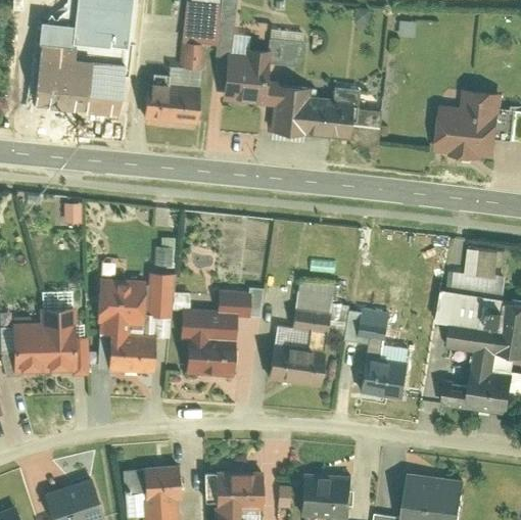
[(41,24),(33,106),(127,114),(129,82),(126,82),(132,0),(74,0),(72,27),(41,24)]
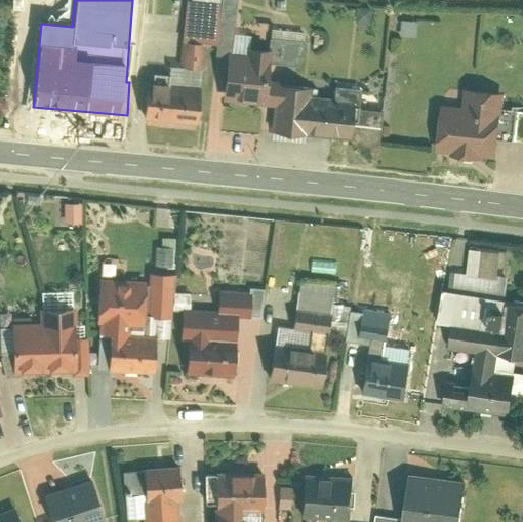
[(235,23),(237,0),(223,0),(220,22),(235,23)]
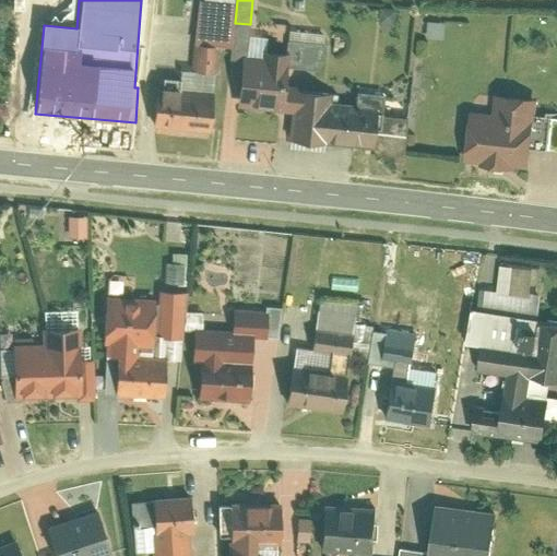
[(228,49),(233,6),(201,2),(197,46),(220,48),(228,49)]
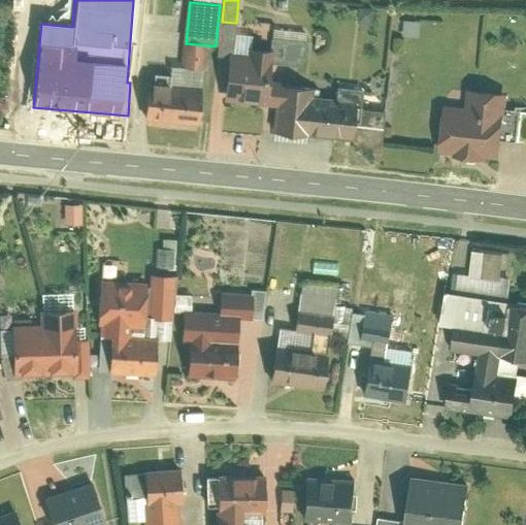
[(237,25),(234,53),(250,55),(253,27),(237,25)]
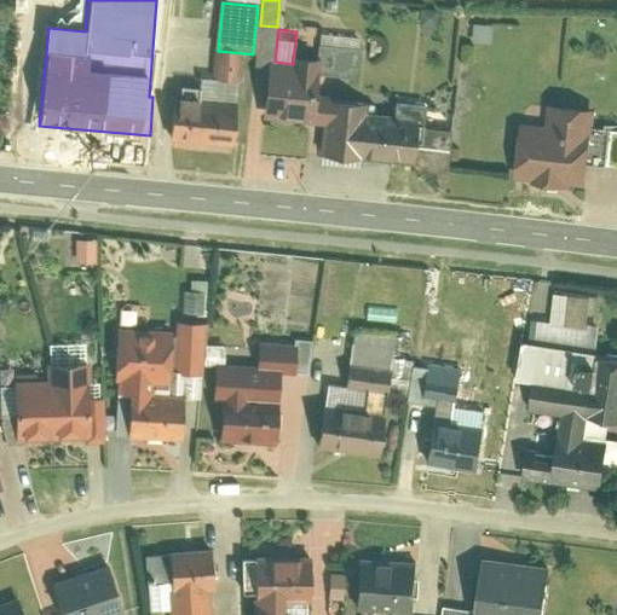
[(356,76),(358,50),(322,46),(321,61),(319,73),(356,76)]
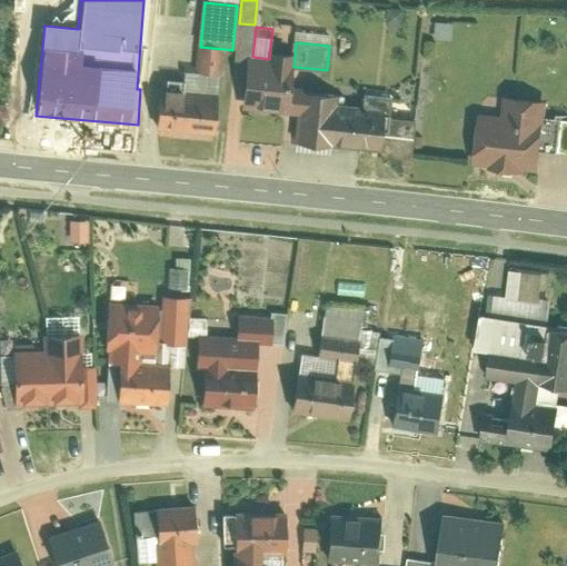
[(224,49),(200,47),(197,73),(221,76),(224,49)]
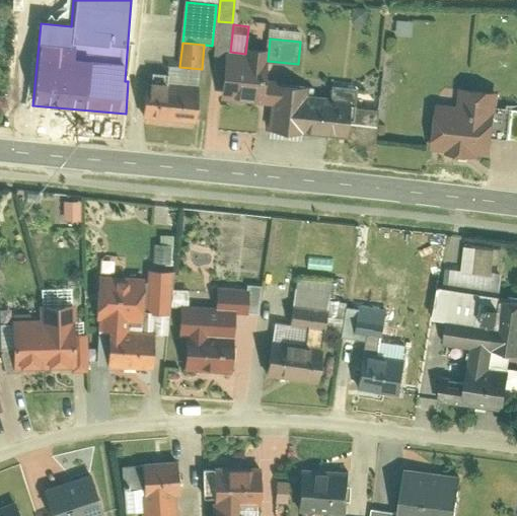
[(247,61),(226,58),(222,98),(272,103),(274,83),(274,79),(266,78),(268,61),(269,51),(249,49),(247,61)]
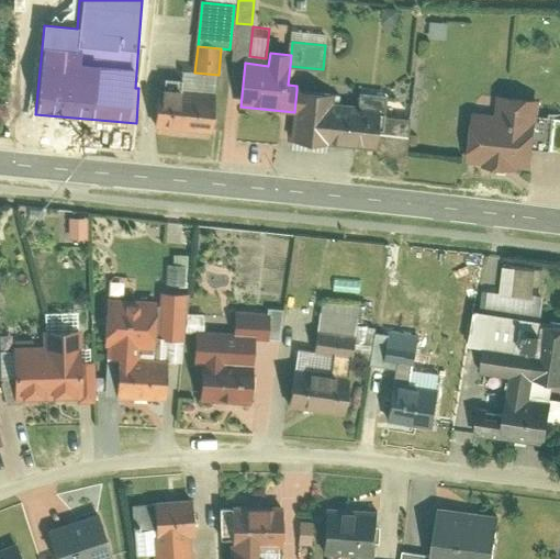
[(219,92),(161,88),(158,131),(214,136),(219,92)]
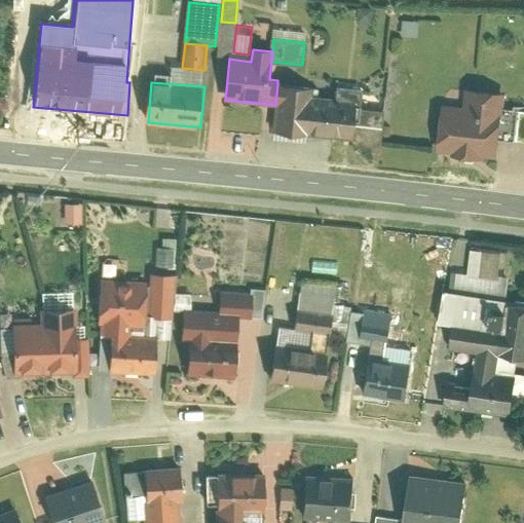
[(272,131),(305,135),(309,100),(310,88),(277,84),(275,105),(272,131)]
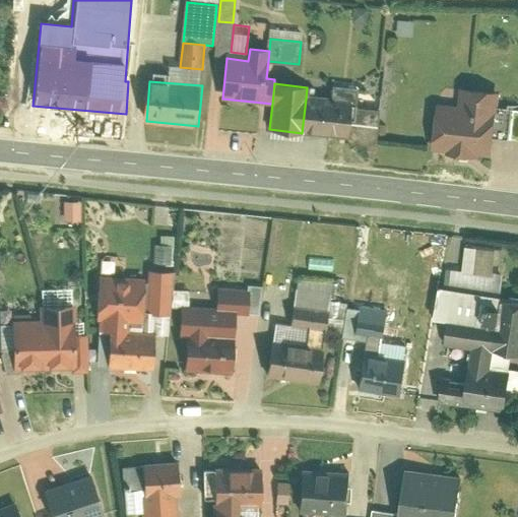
[(458,107),(439,105),(435,146),(452,148),(451,152),(470,154),(470,150),(489,152),(491,136),(495,136),(498,110),(499,94),(460,90),(458,107)]
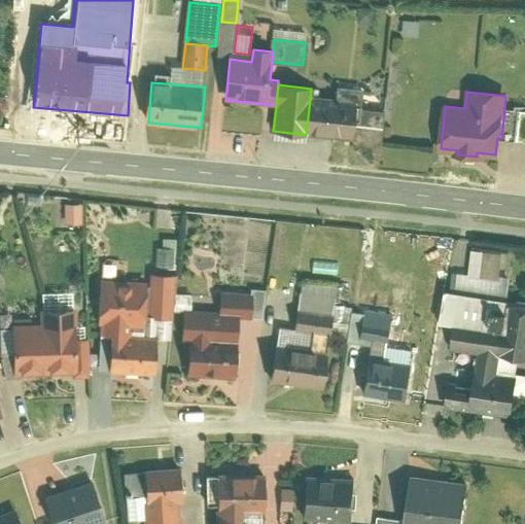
[(351,110),(351,104),(310,100),(306,135),(347,139),(351,110)]
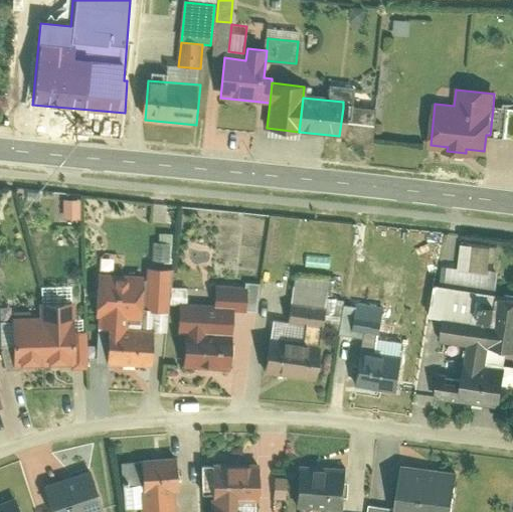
[(339,137),(372,141),(375,111),(343,108),(339,136),(339,137)]
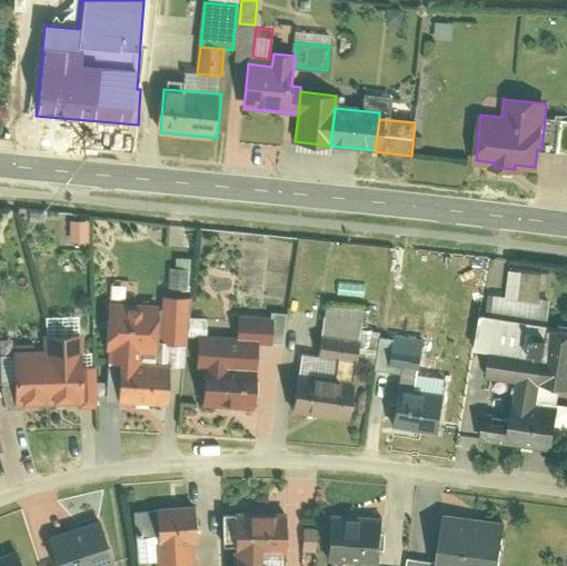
[(566,122),(545,120),(541,149),(566,152),(566,122)]
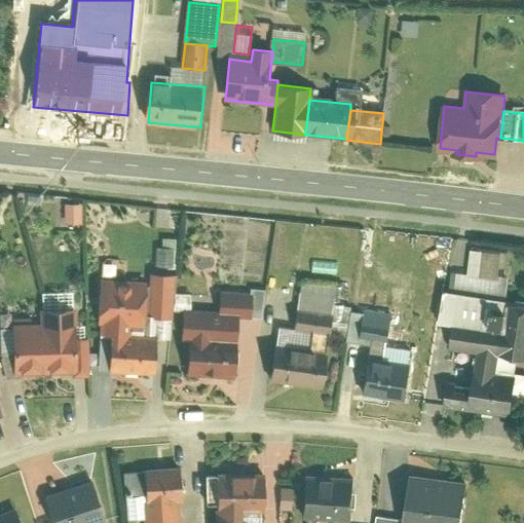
[(70,203),(70,225),(88,225),(88,203),(70,203)]
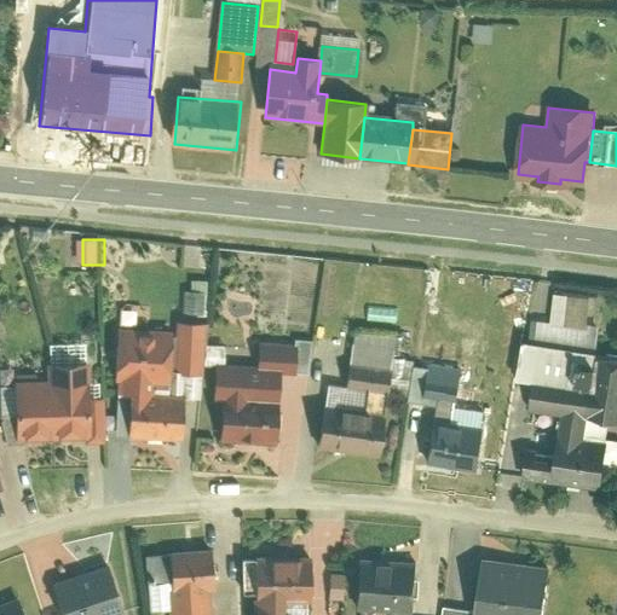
[(192,283),(194,315),(213,314),(212,282),(192,283)]
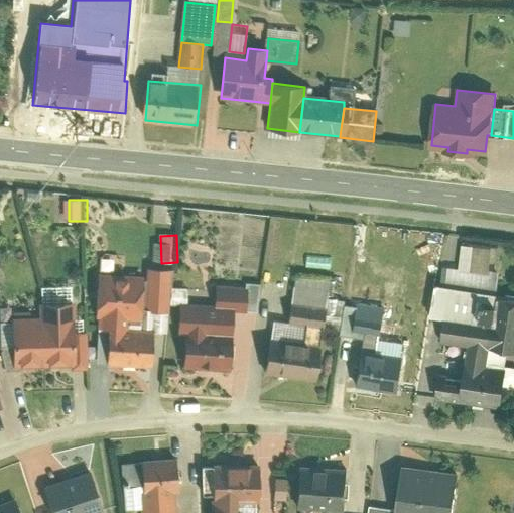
[(171,270),(150,270),(149,308),(170,309),(171,270)]
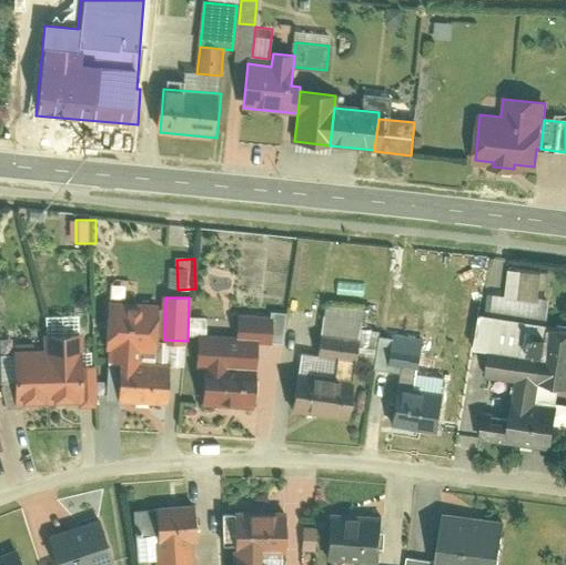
[(325,303),(321,336),(357,341),(362,308),(325,303)]
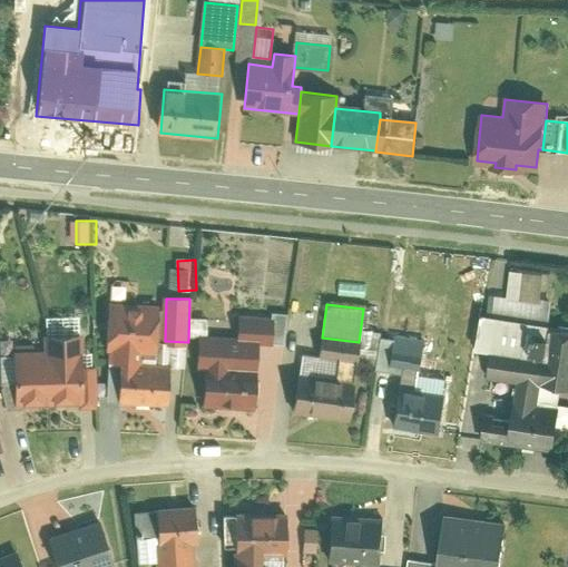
[(156,353),(158,308),(107,305),(106,352),(110,352),(139,353),(156,353)]
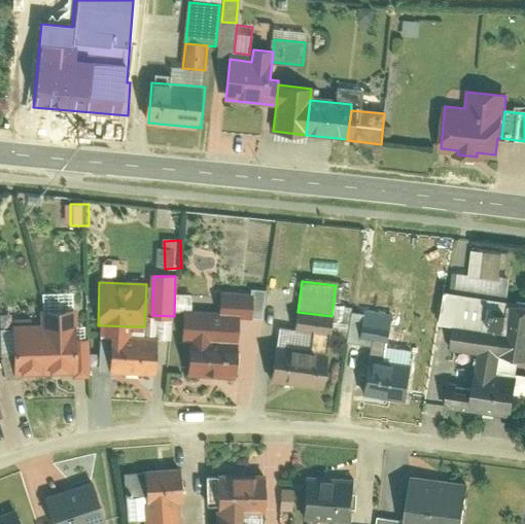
[(250,316),(251,297),(219,294),(218,314),(237,315),(250,316)]
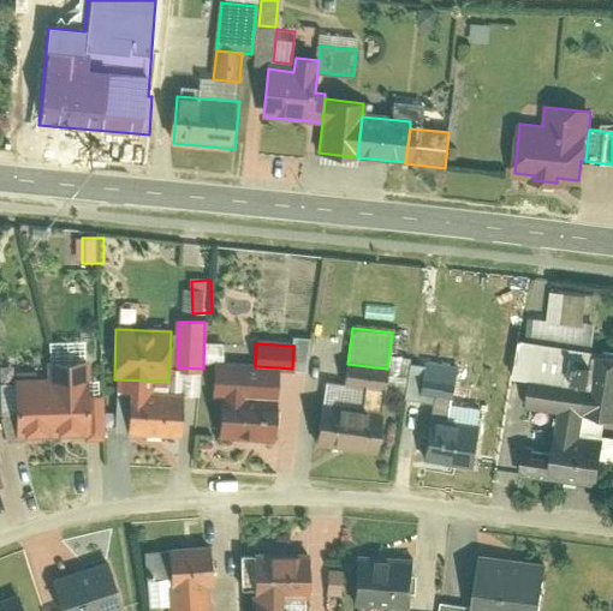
[(571,351),(519,343),(515,379),(529,382),(566,387),(571,351)]
